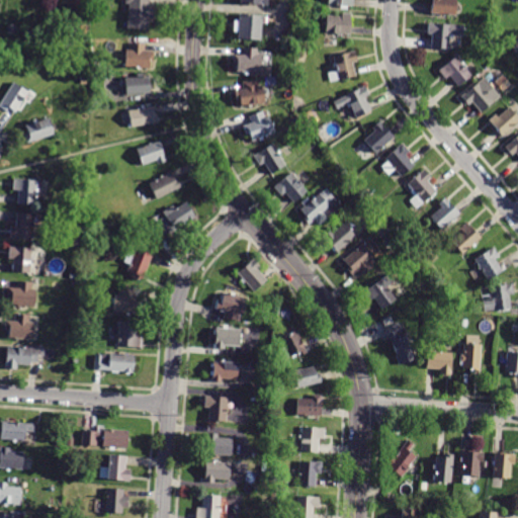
[(152,3),(151,23),(147,23),(147,29),(125,28),(127,4),(123,4),(123,0),(149,0),(149,3),(152,3)]
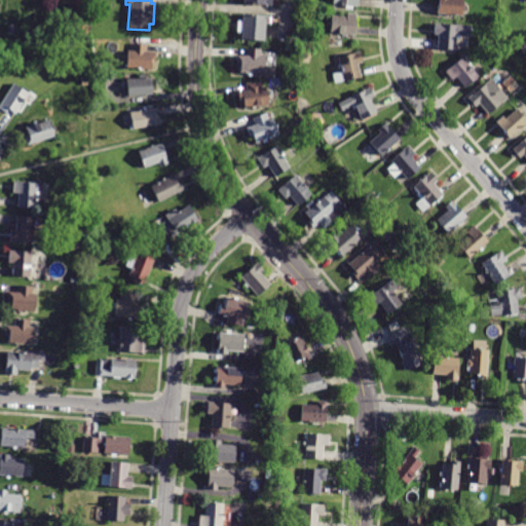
[(437,0),(461,0),(461,15),(437,13),(437,0)]
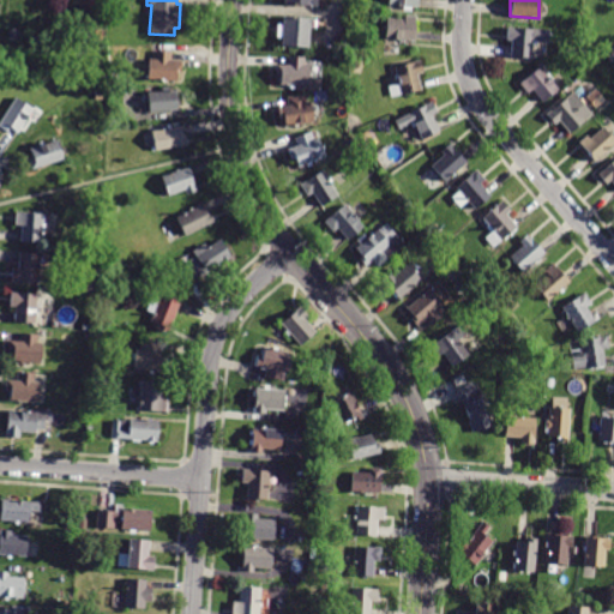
[(413,42),(385,40),(386,19),(404,20),(404,16),(415,16),(413,42)]
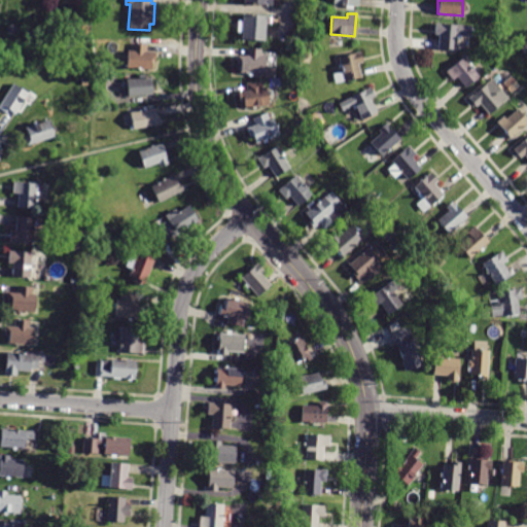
[(270,26),(265,25),(264,41),(239,39),(239,36),(236,35),(237,23),(239,23),(240,14),(271,16),(270,26)]
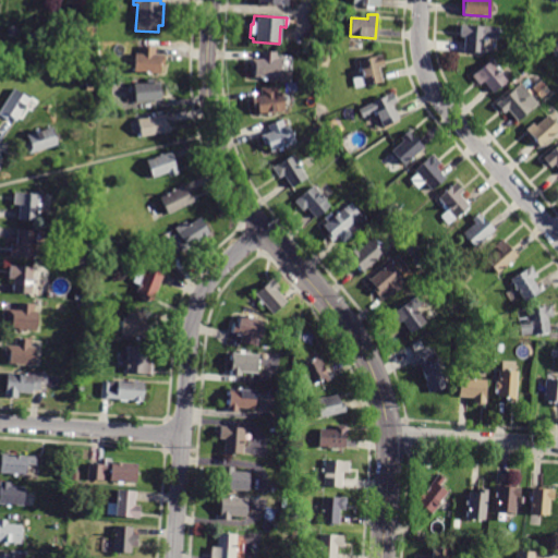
[(483,38),(482,53),(464,53),(465,38),(460,37),(461,25),(498,27),(497,39),(483,38)]
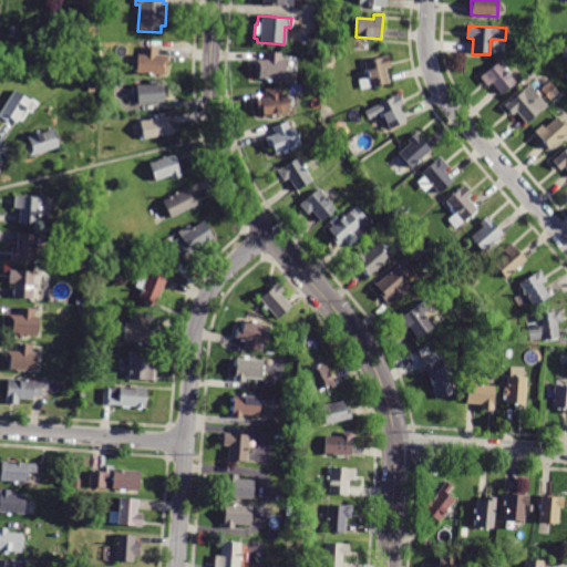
[(18,39),(7,39),(7,27),(19,27),(18,39)]
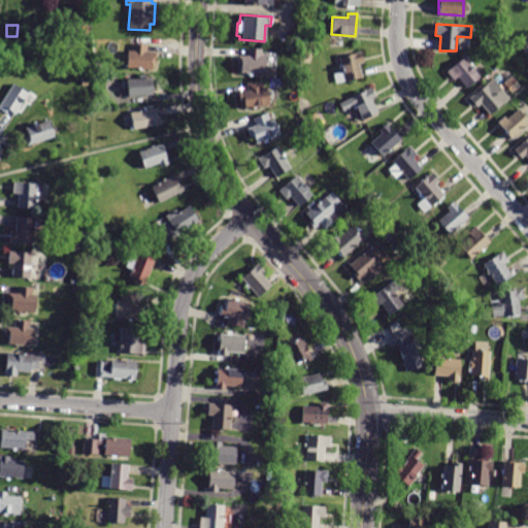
[(146,45),(146,53),(156,53),(155,62),(151,62),(151,70),(125,69),(126,52),(130,52),(130,44),(146,45)]
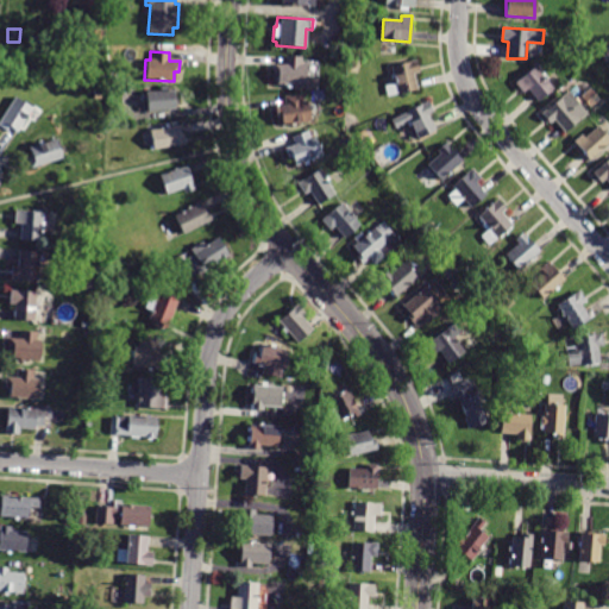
[(302,66),(306,66),(306,86),(277,86),(277,75),(272,75),(274,64),(282,64),(283,57),(302,57),(302,66)]
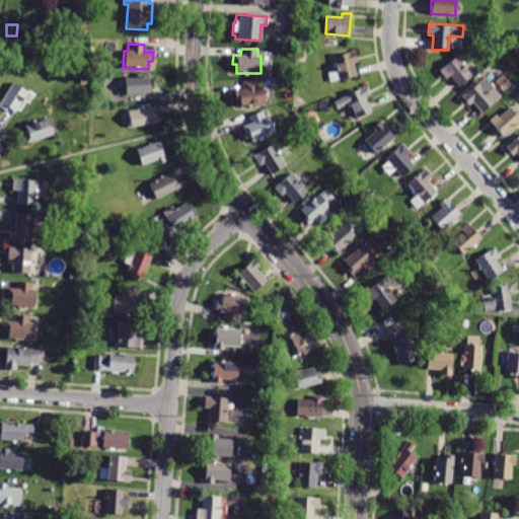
[(356,77),(330,82),(328,73),(337,71),(334,57),(355,52),(357,62),(353,63),(356,77)]
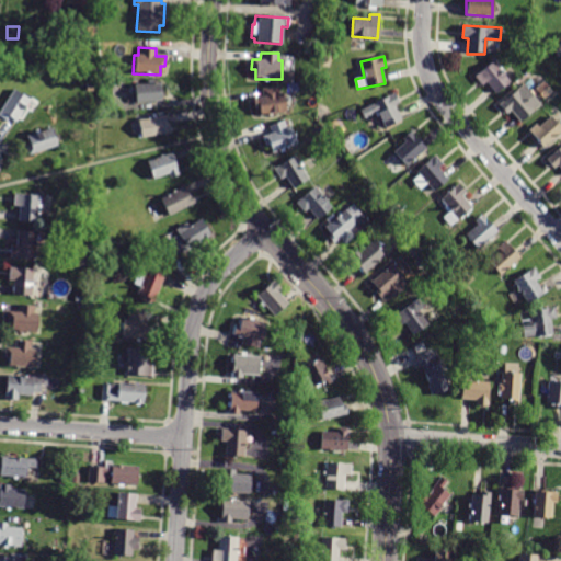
[(485,82),(481,86),(474,77),(493,61),(510,82),(495,94),(485,82)]
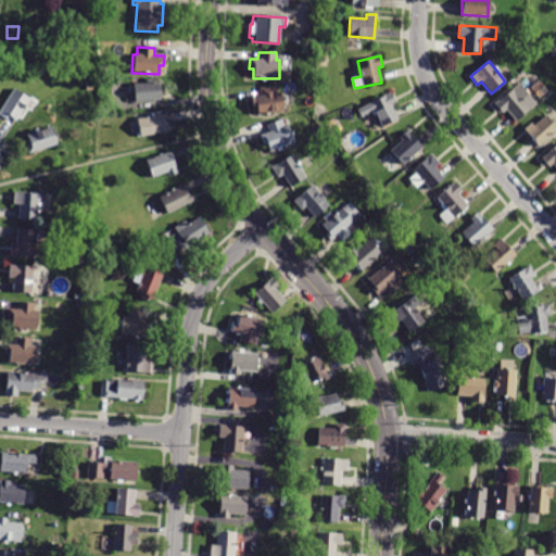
[(135,95),(134,84),(159,83),(160,101),(136,103),(135,95)]
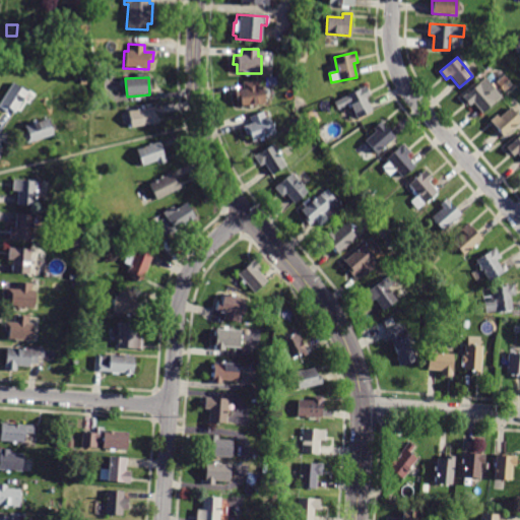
[(485,77),(501,96),(481,113),(473,103),(469,106),(462,96),(485,77)]
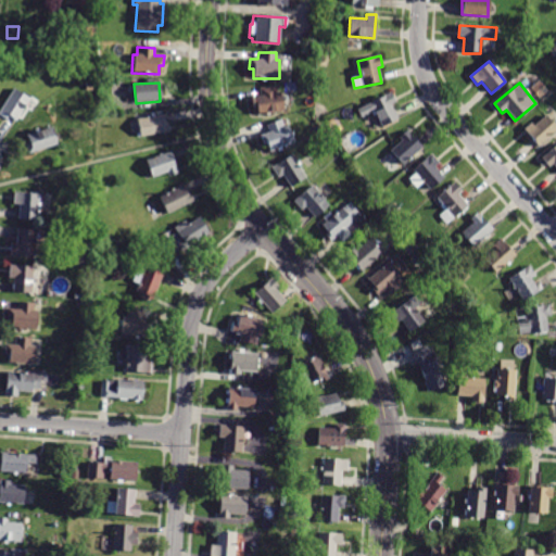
[(258,91),(257,88),(276,86),(276,93),(281,92),(282,111),(257,114),(256,106),(252,108),(251,97),(258,96),(258,91)]
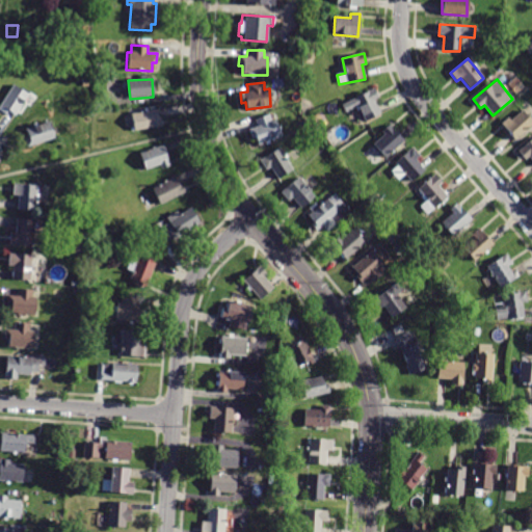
[(0,108),(15,85),(30,96),(17,116),(10,112),(8,115),(0,110),(0,108)]
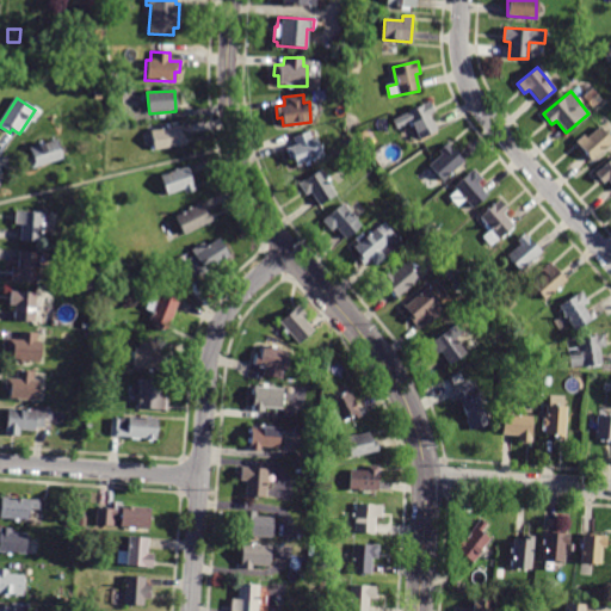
[(433,112),(430,115),(437,130),(419,140),(411,123),(397,130),(392,121),(429,102),(433,112)]
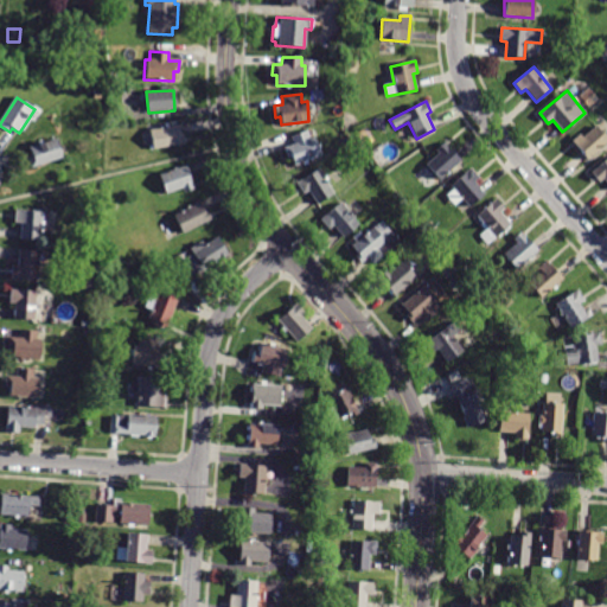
[(178,126),(179,135),(184,134),(185,144),(153,149),(149,129),(178,125),(178,126)]
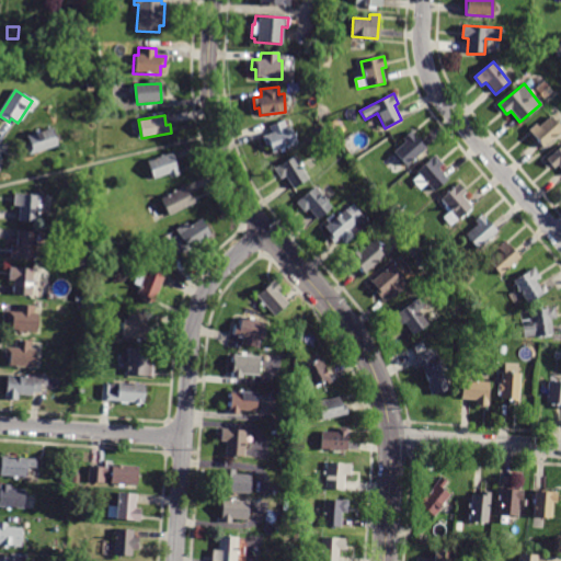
[(527,129),(535,123),(538,126),(549,116),(560,130),(542,147),(527,129)]
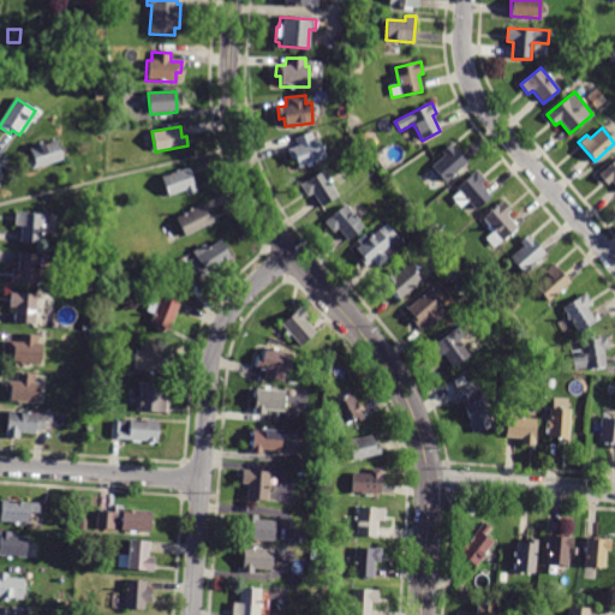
[(297,167),(294,159),(292,160),(288,149),(298,145),(296,138),(311,132),(314,141),(318,138),(324,157),(297,167)]
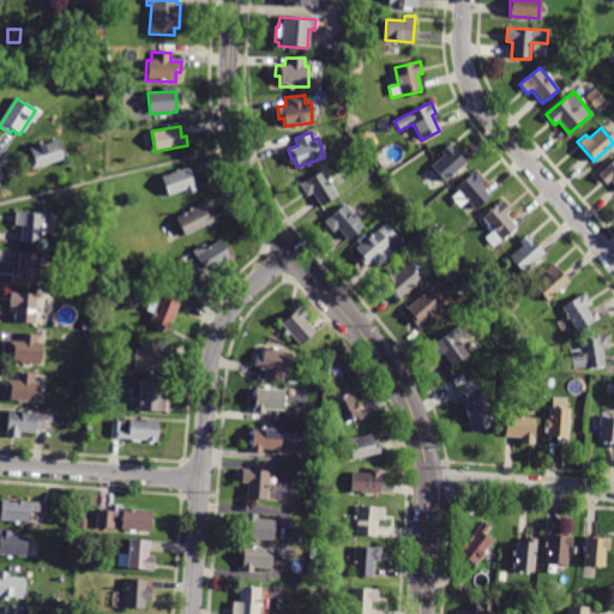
[(347,149),(342,143),(349,138),(353,145),(347,149)]
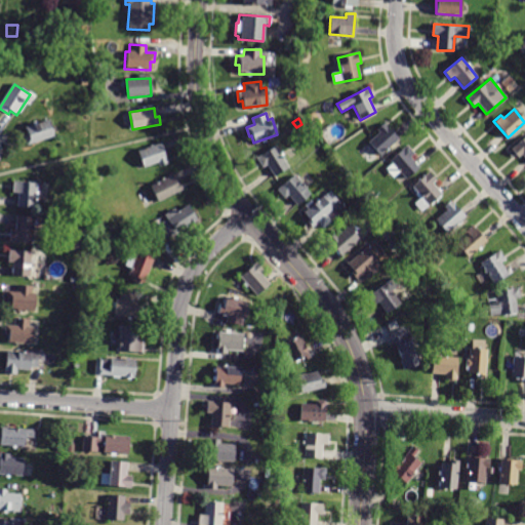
[(27,128),(49,121),(54,137),(28,146),(26,137),(29,136),(27,128)]
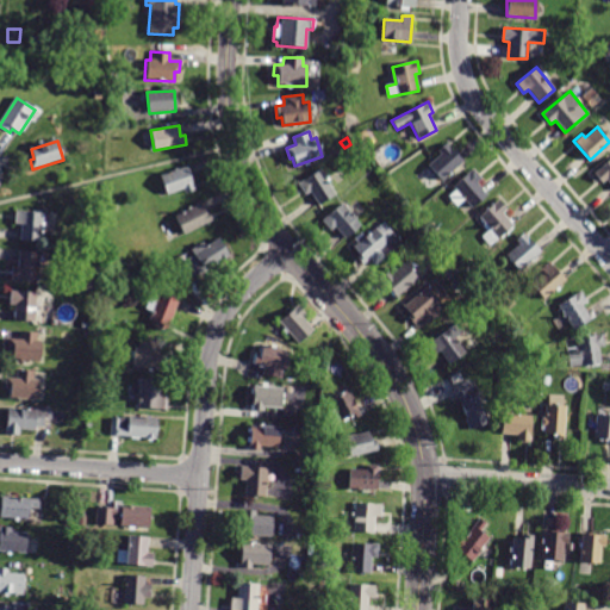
[(462,162),(442,180),(429,166),(441,154),(439,150),(447,143),(462,162)]
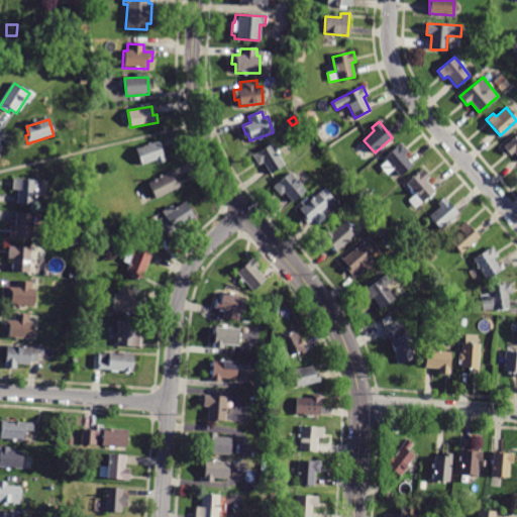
[(516,157),(513,152),(509,156),(502,147),(516,133),(516,157)]
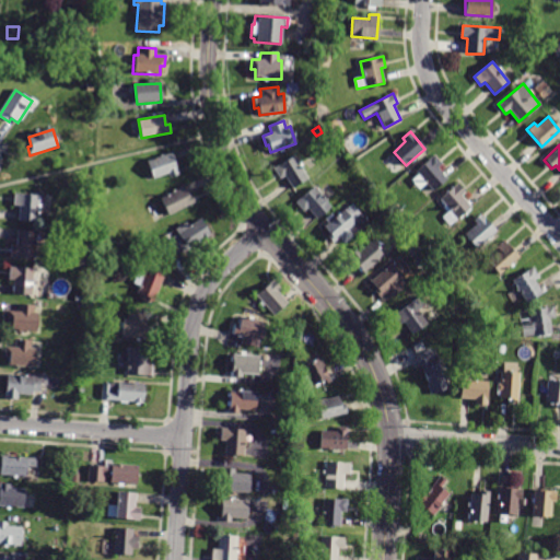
[(178,174),(168,177),(167,174),(153,178),(147,162),(171,154),(178,174)]
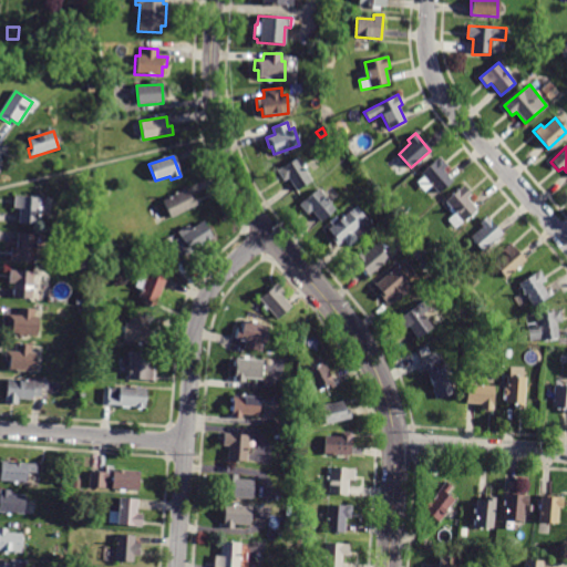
[(311,181),(295,191),(287,177),(281,181),(276,171),(298,157),(311,181)]
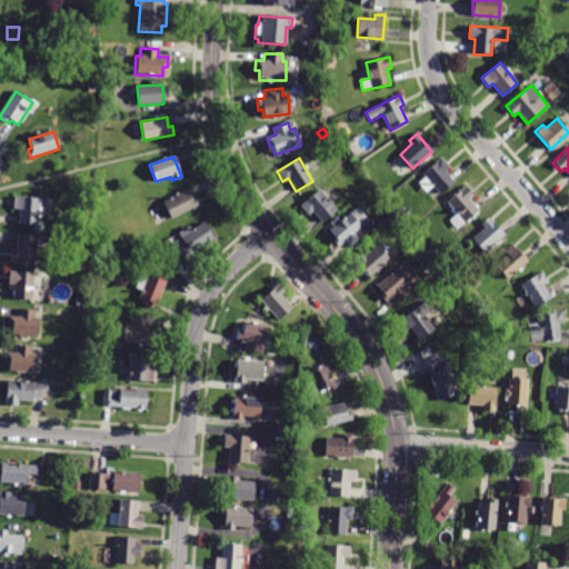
[(453,182),(440,193),(423,175),(440,159),(447,167),(443,170),(453,182)]
